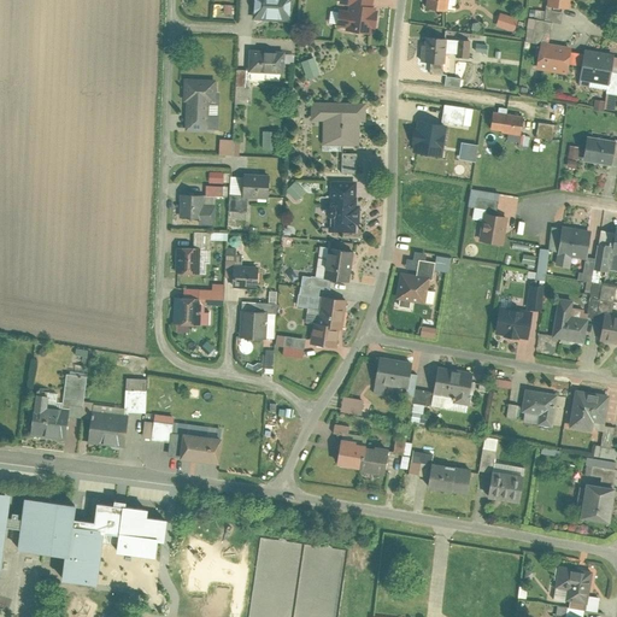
[(254,0),(254,22),(291,24),(292,0),(254,0)]
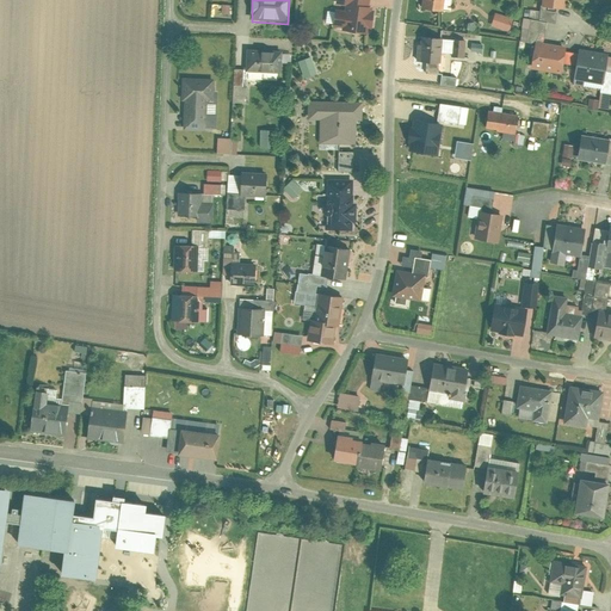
[(338,0),(338,8),(346,10),(345,14),(337,13),(334,30),(343,31),(343,34),(369,37),(374,10),(370,10),(371,1),(365,0),(338,0)]
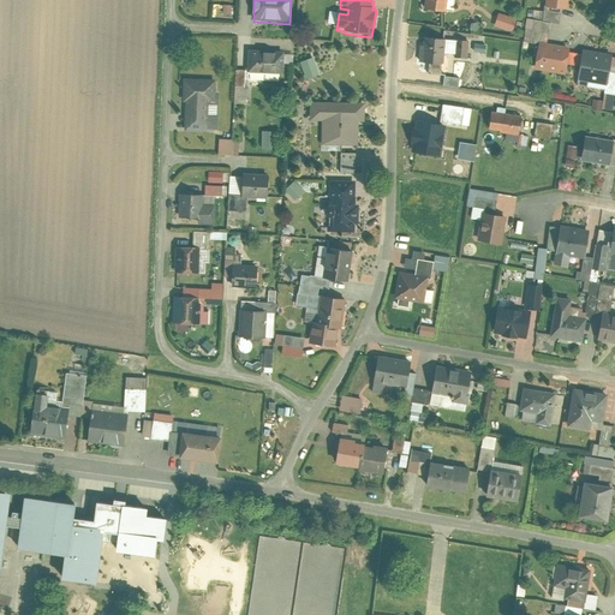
[(424,0),(423,11),(445,15),(446,0),(424,0)]
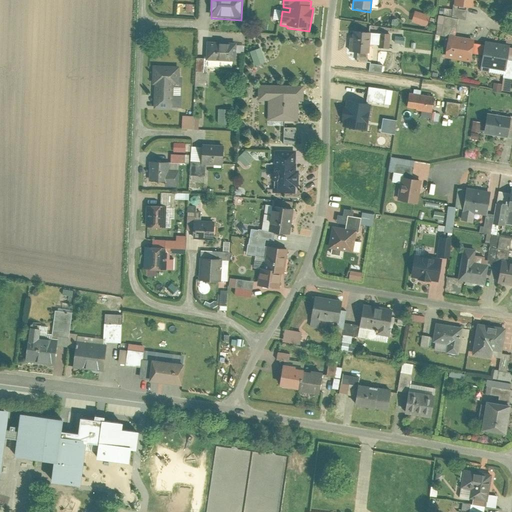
[(453,0),(453,7),(471,10),(472,0),(453,0)]
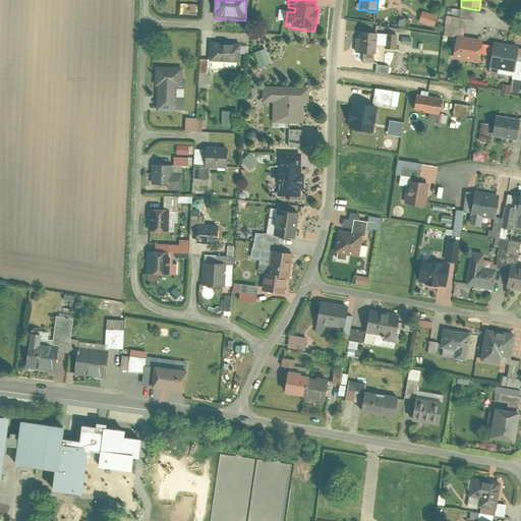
[(437,18),(421,13),(418,23),(432,29),(437,18)]
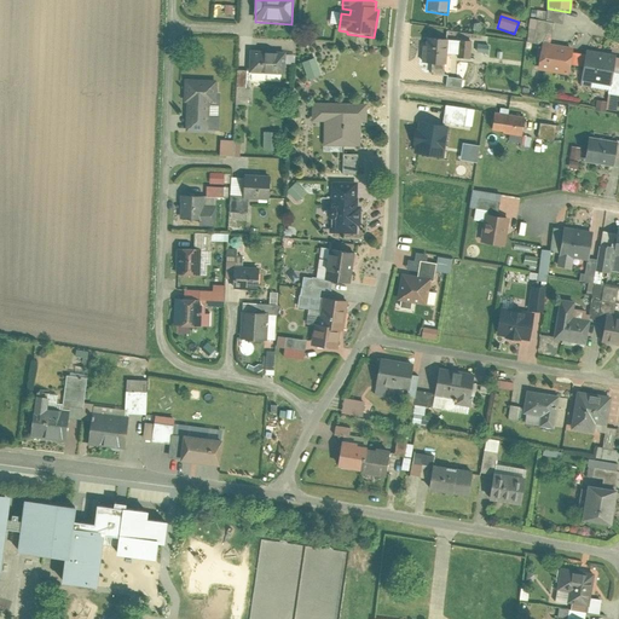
[(550,45),(553,25),(530,22),(526,45),(539,47),(539,44),(550,45)]
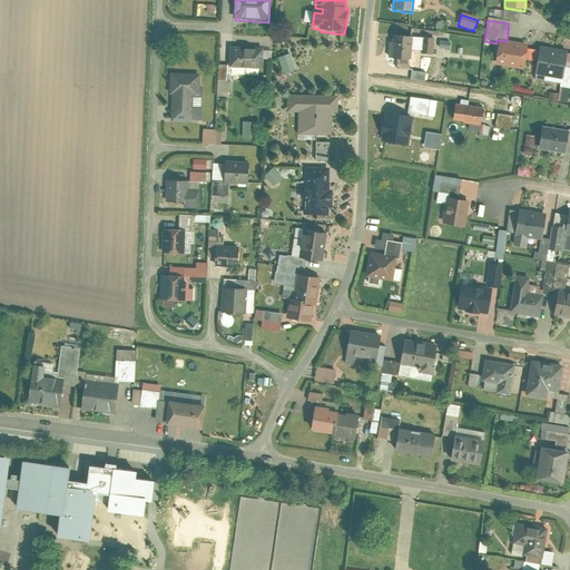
[(390,60),(396,61),(396,70),(409,71),(410,52),(411,39),(392,37),(390,60)]
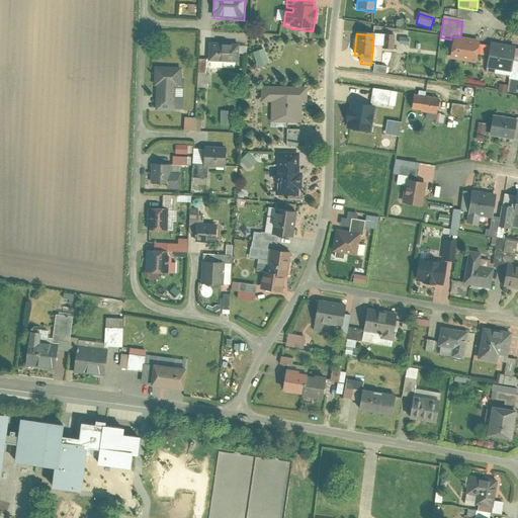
[(383,36),(373,35),(372,48),(382,48),(383,36)]
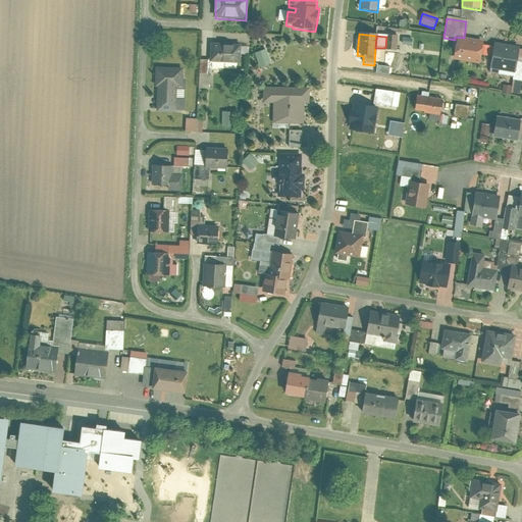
[(397,37),(386,37),(385,51),(396,52),(397,37)]
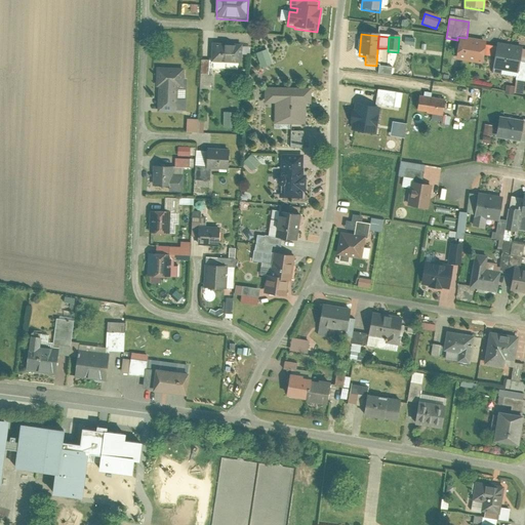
[(485,42),(459,38),(455,62),(481,66),(482,56),(484,46),(485,42)]
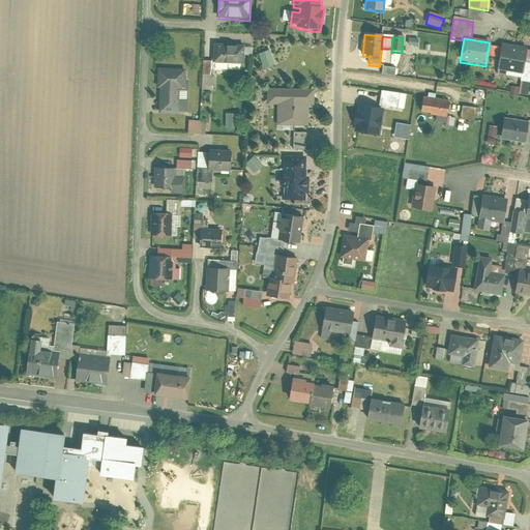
[(526,50),(500,45),(499,49),(497,59),(495,70),(522,75),(524,64),(526,51),(526,50)]
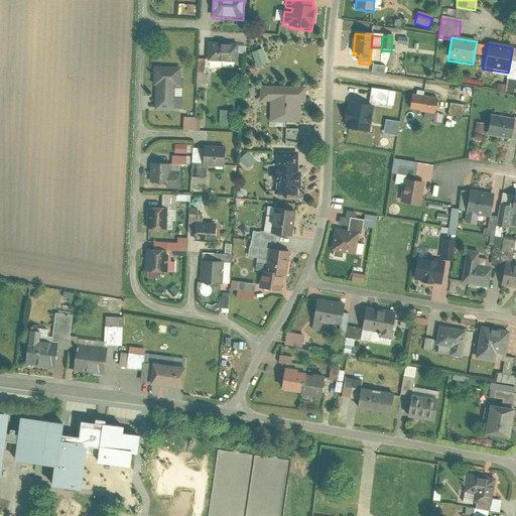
[(238,45),(210,44),(209,62),(237,63),(238,45)]
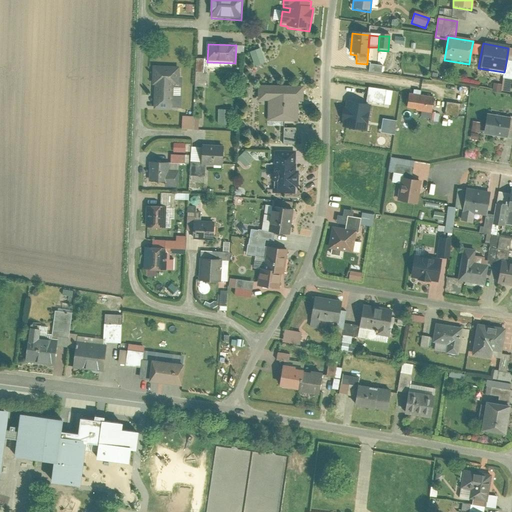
[(482,47),(472,45),(470,55),(480,57),(482,47)]
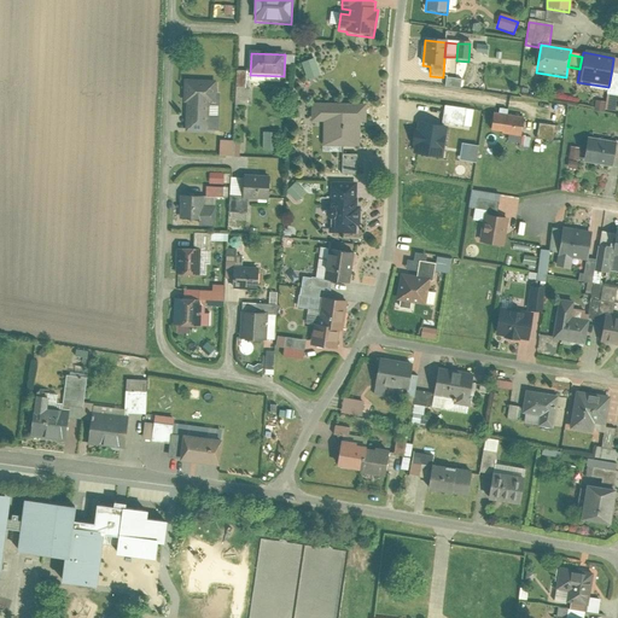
[(321,77),(315,60),(303,64),(308,81),(321,77)]
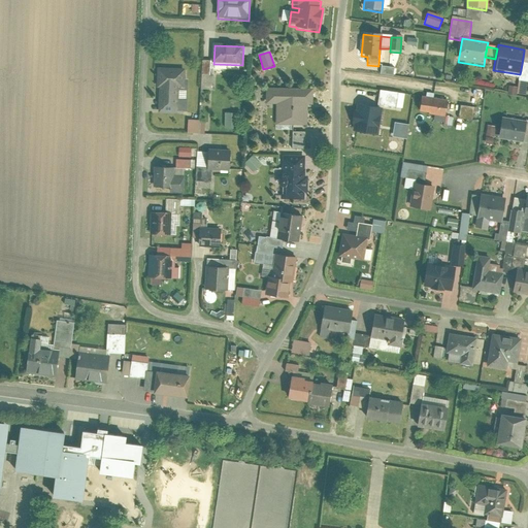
[(211,62),(203,61),(202,75),(210,76),(211,62)]
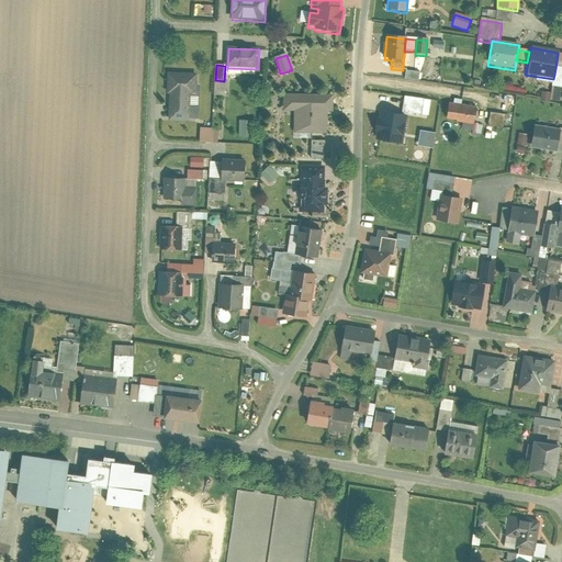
[(419,74),(405,71),(404,80),(418,81),(419,74)]
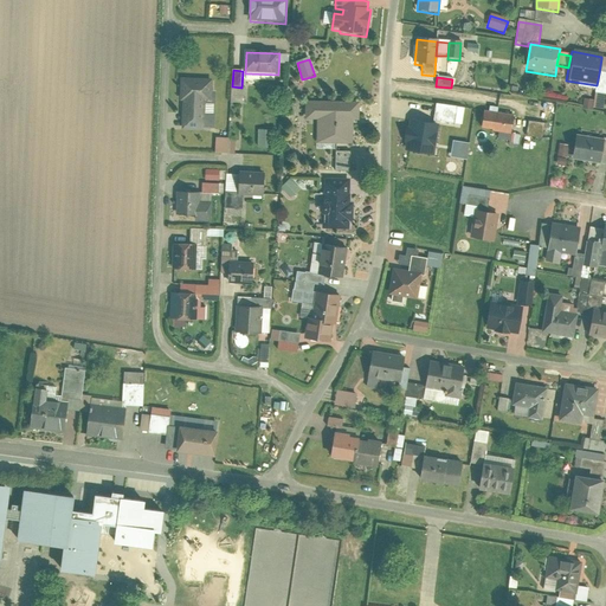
[(217,92),(212,92),(213,81),(181,79),(181,103),(184,103),(182,131),(204,133),(204,130),(216,130),(217,92)]
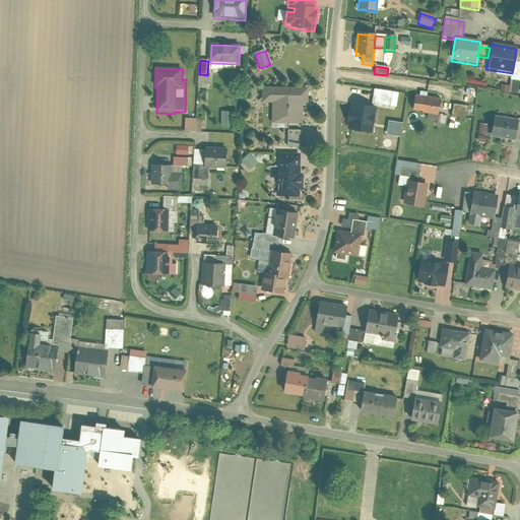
[(500,94),(508,95),(509,87),(501,86),(500,94)]
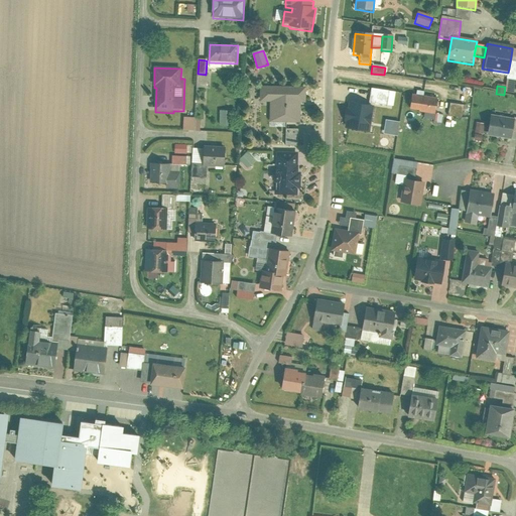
[(306,88),(261,88),(261,103),(270,104),(270,123),(300,123),(301,104),(306,104),(306,88)]
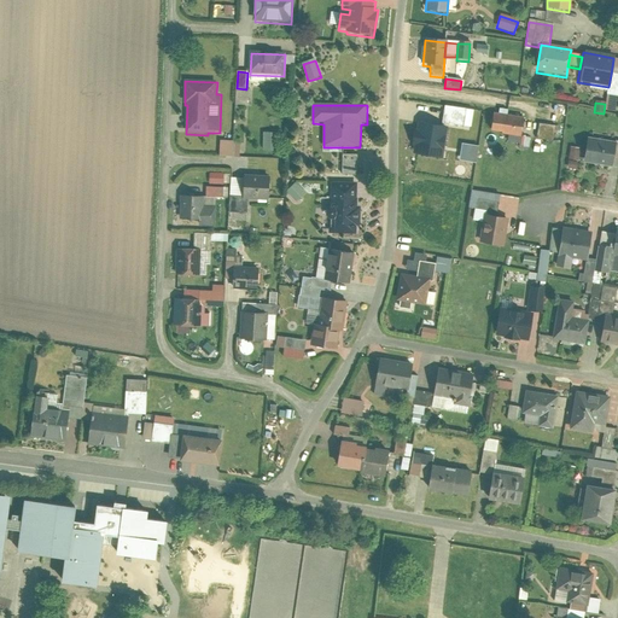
[(466,111),(444,108),(441,126),(462,129),(466,111)]
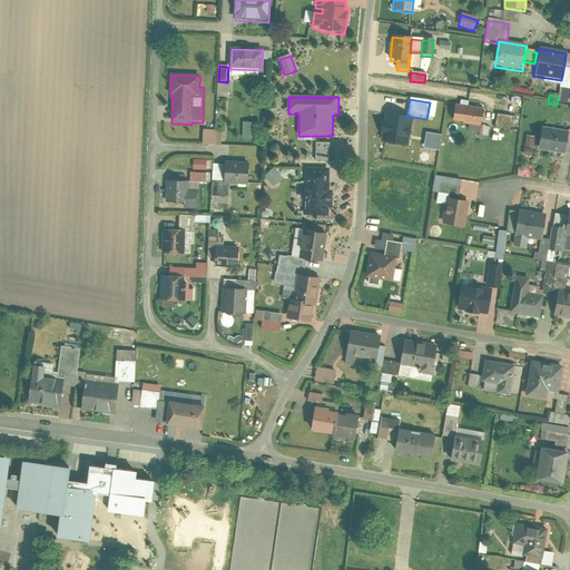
[(482,110),(455,106),(452,123),(479,128),(482,110)]
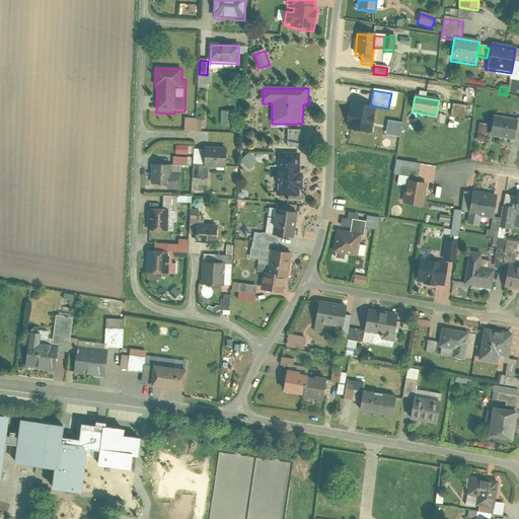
[(347,131),(371,134),(375,108),(351,104),(347,131)]
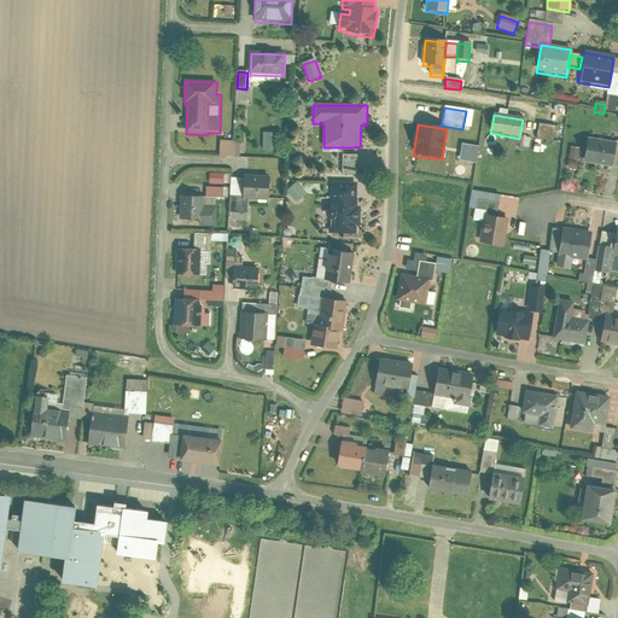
[(554,128),(538,126),(536,140),(552,143),(554,128)]
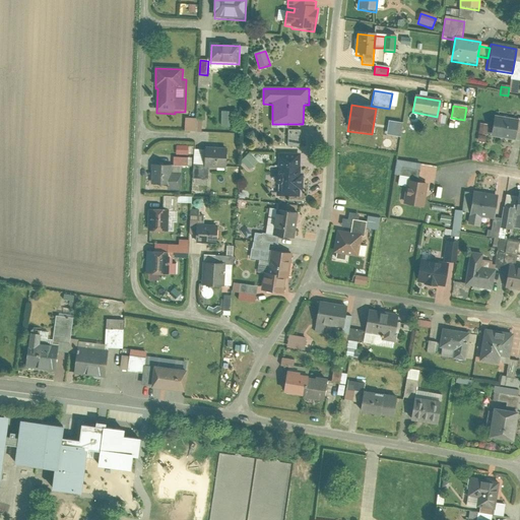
[(221,128),(235,128),(236,114),(222,113),(221,128)]
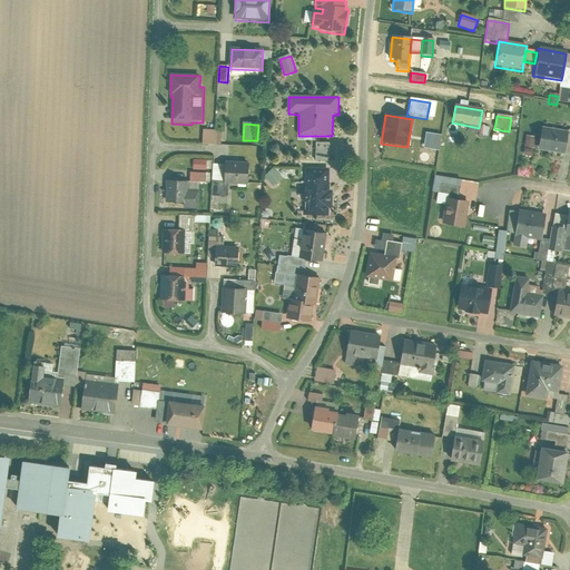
[(217,131),(204,131),(204,145),(217,146),(217,131)]
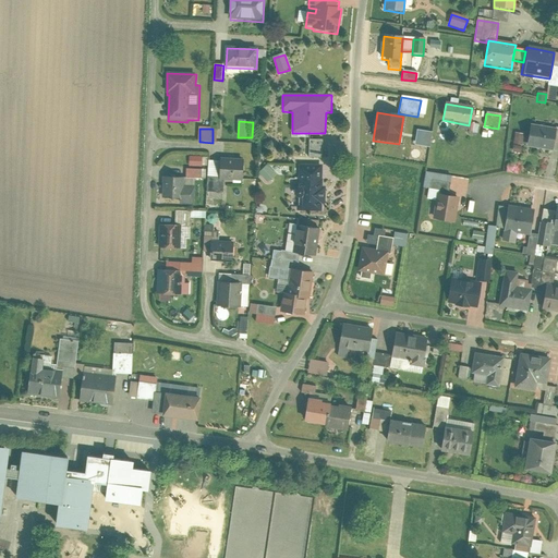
[(529,130),(525,148),(552,153),(555,134),(529,130)]
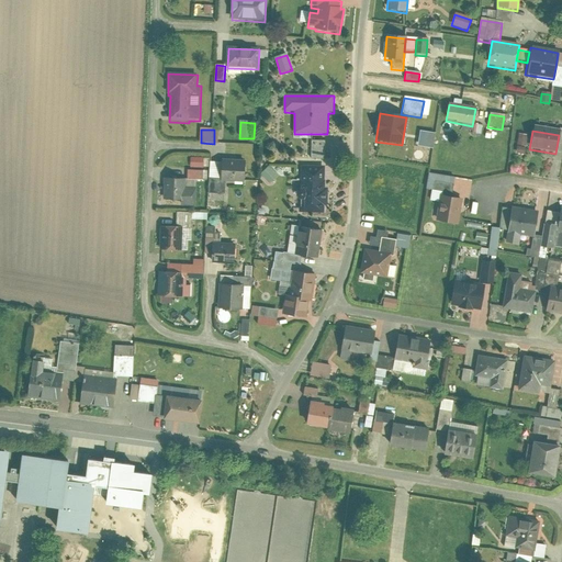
[(416,147),(433,150),(435,135),(418,133),(416,147)]
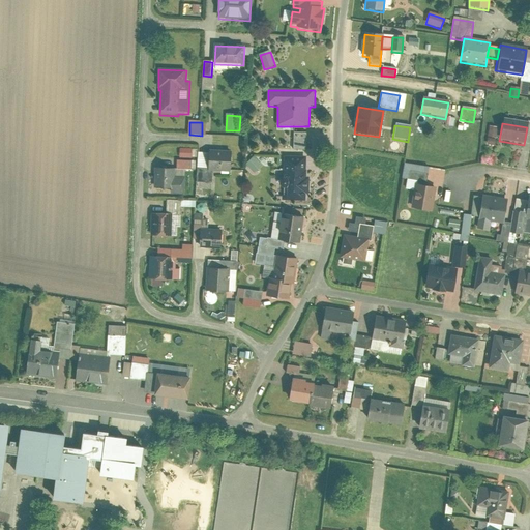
[(487,138),(495,140),(497,128),(489,127),(487,138)]
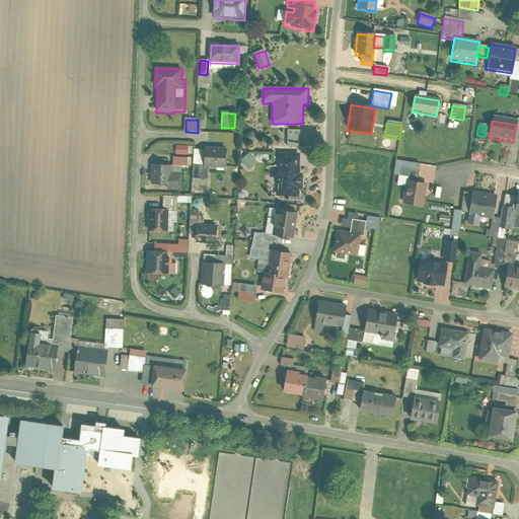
[(288,148),(300,148),(300,131),(288,131),(288,148)]
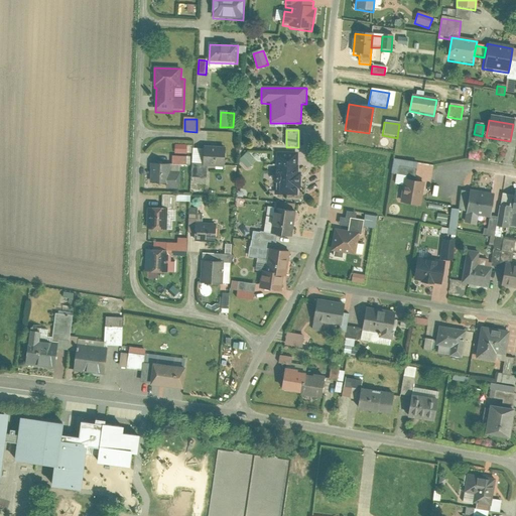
[(226,148),(205,147),(205,150),(204,165),(204,167),(225,168),(226,148)]
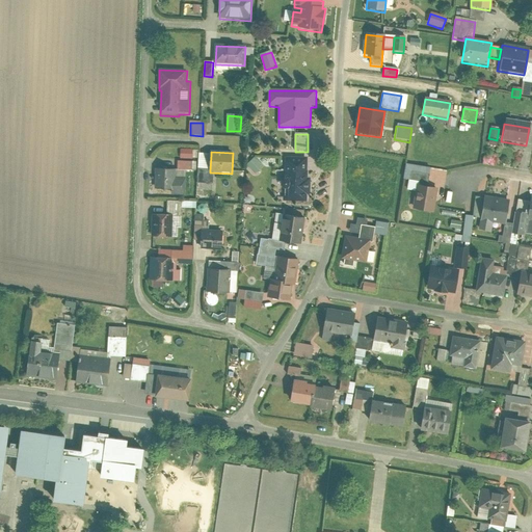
[(200,170),(210,170),(211,155),(200,155),(200,170)]
